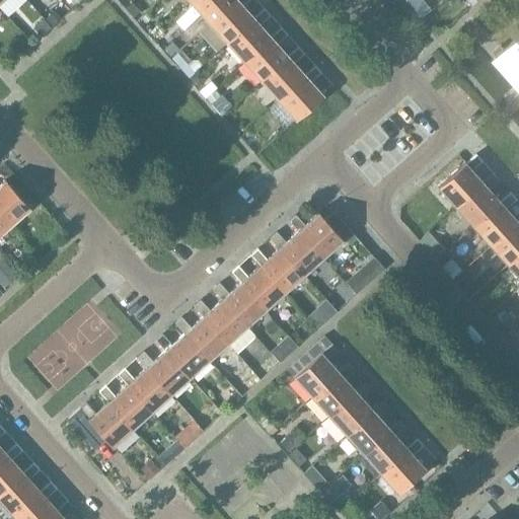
[(198,0),(193,5),(210,24),(236,0),(198,0)]
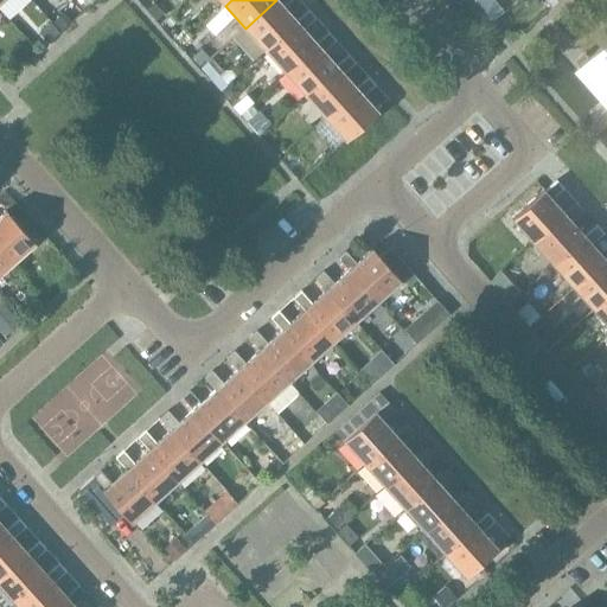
[(296,21),(283,7),(291,0),(276,0),(246,29),(264,51),(296,21)]
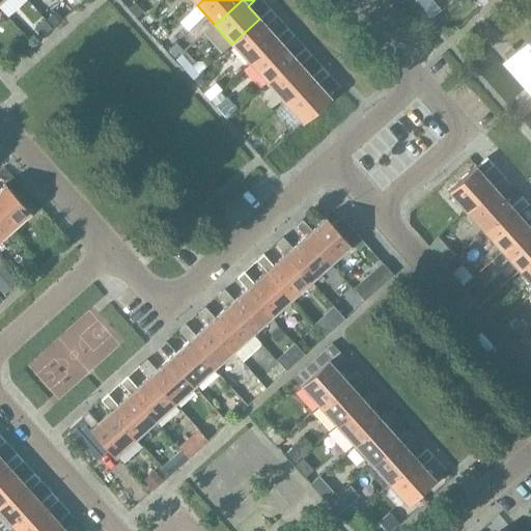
[(259,19),(231,45),(249,63),(277,38),(266,26),(276,16),(270,9),(259,19)]
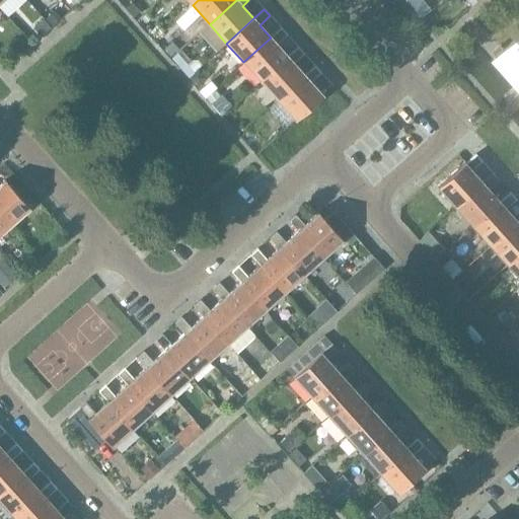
[(56,11),(49,17),(55,25),(63,18),(56,11)]
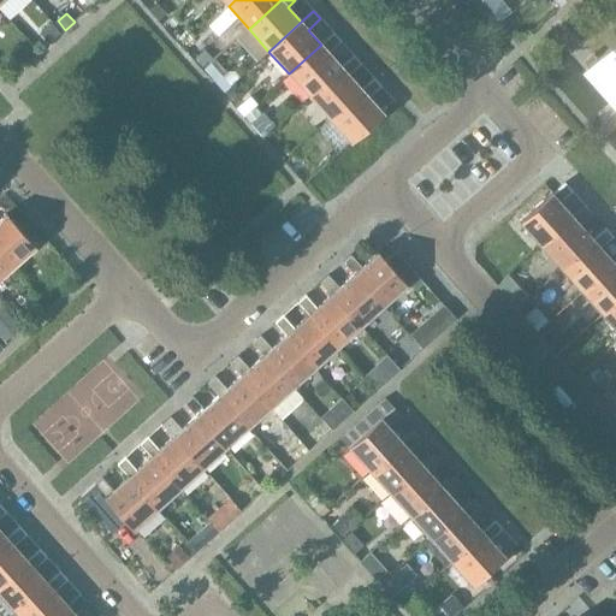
[(321,45),(289,73),(309,96),(342,67),(329,52),(341,41),(333,34),(321,45)]
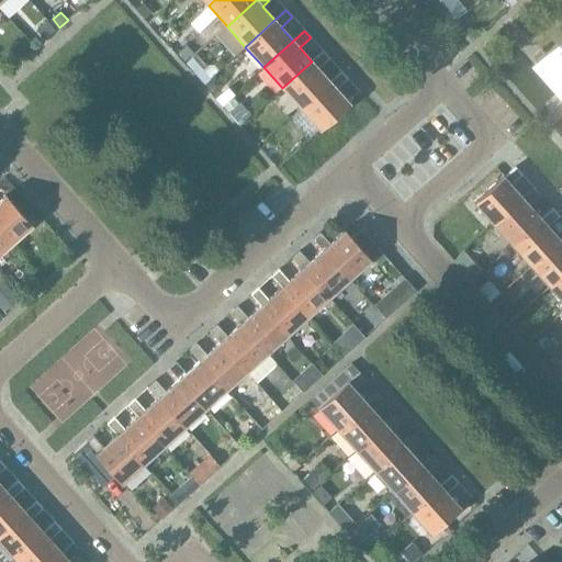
[(559,72),(561,75),(561,38),(535,64),(550,80),(559,72)]
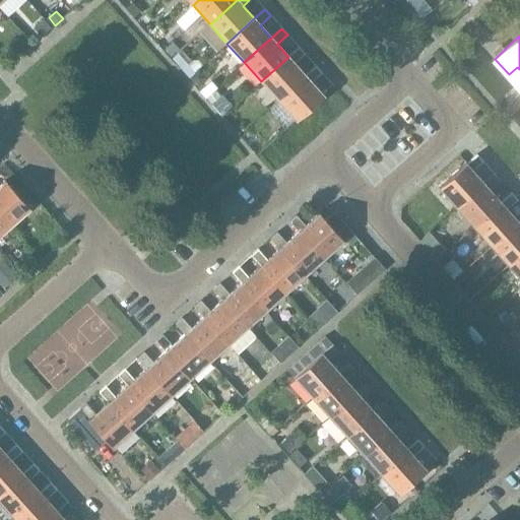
[(306,76),(305,76),(294,63),(305,54),(299,48),(288,57),(261,81),(278,101),(306,76)]
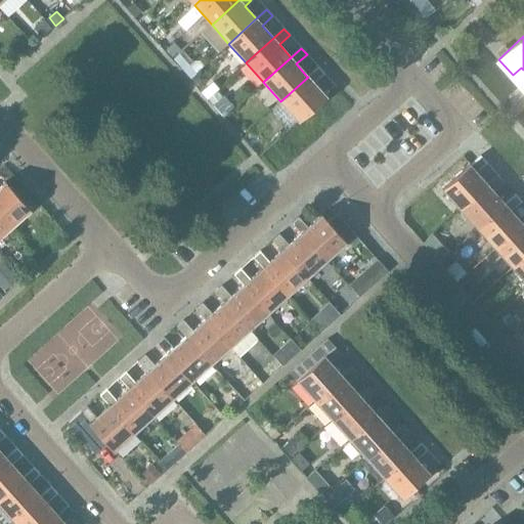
[(308,77),(280,101),(298,121),(326,96),(325,95),(324,95),(313,83),(324,74),(318,67),(307,77),(308,77)]
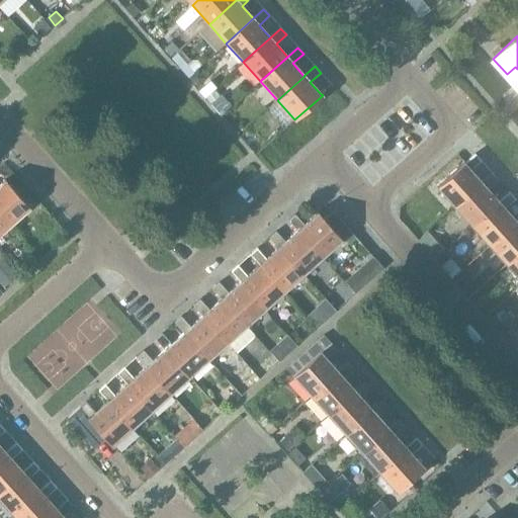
[(482,183),(470,170),(481,161),(476,155),(465,163),(464,163),(437,188),(454,207),(482,183)]
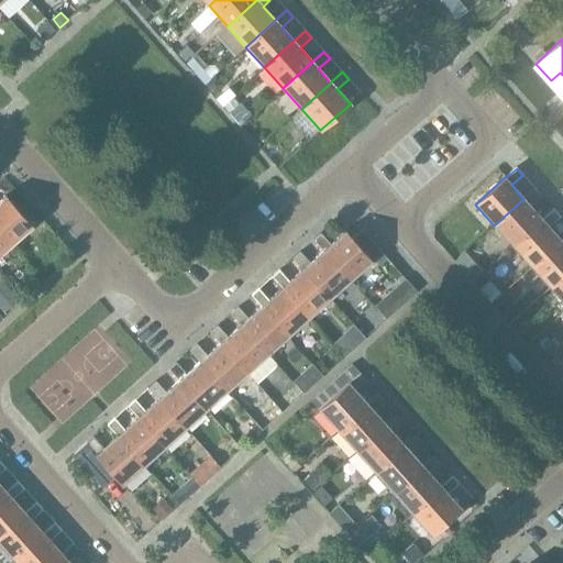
[(523,199),(494,225),(512,246),(542,220),(530,206),(541,196),(534,189),(523,199)]
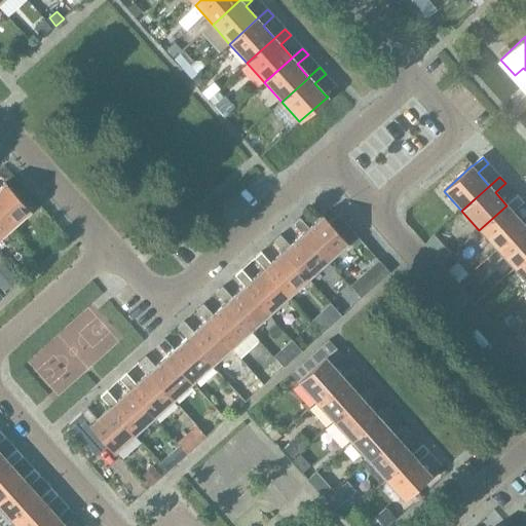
[(0,218),(10,230),(30,212),(5,183),(4,184),(4,185),(0,188),(0,218)]
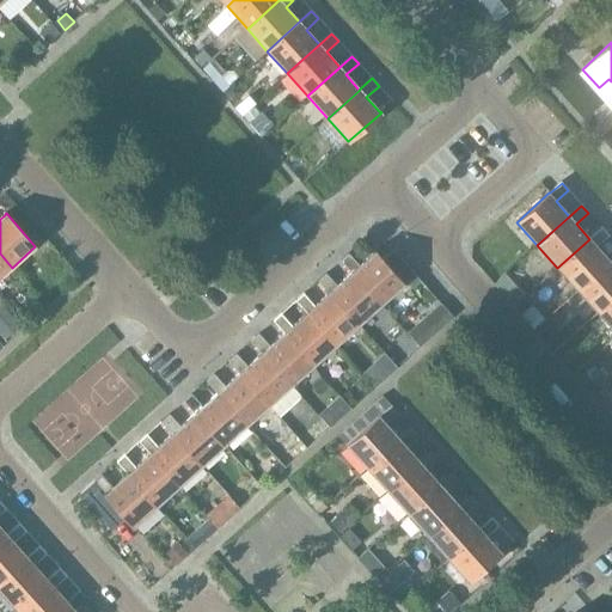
[(589,239),(557,268),(577,291),(610,262),(610,261),(595,246),(609,236),(601,227),(589,239)]
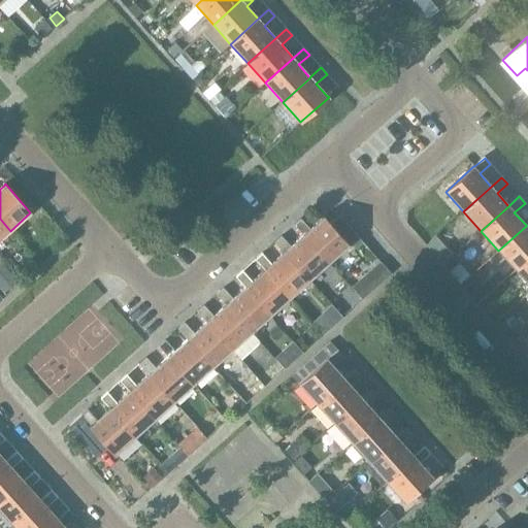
[(34,212),(0,242),(0,261),(43,224),(34,212)]
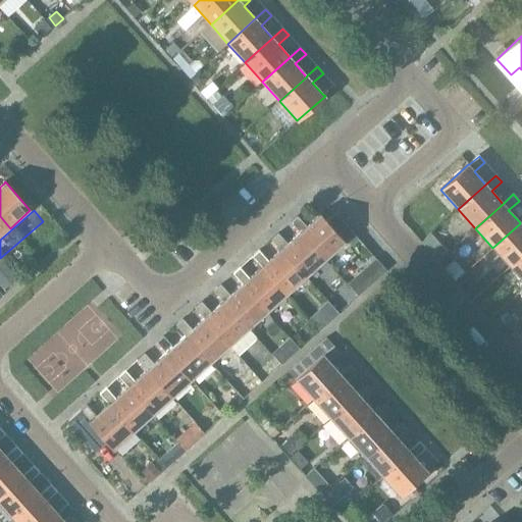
[(307,227),(297,216),(291,222),(300,232),(324,260),(344,243),(349,248),(358,240),(334,213),(326,221),(319,214),(318,215),(319,215),(307,227)]
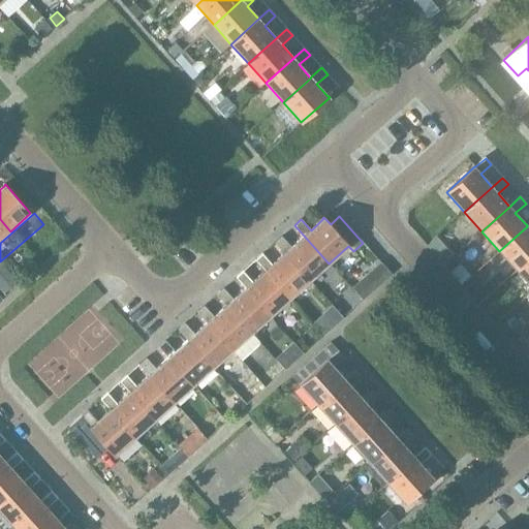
[(0,219),(0,240),(10,231),(0,219)]
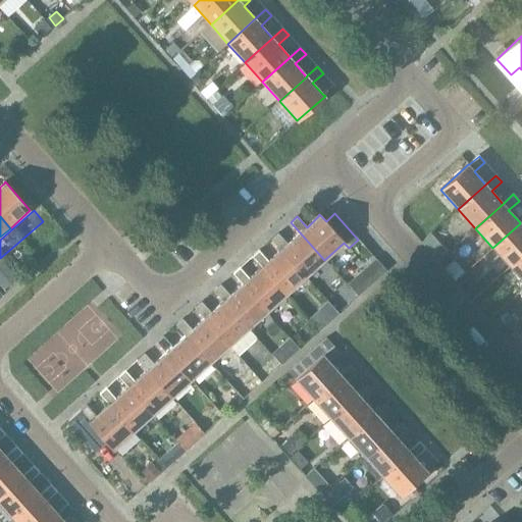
[(520,223),(492,248),(510,266),(521,255),(521,220),(520,222),(520,223)]
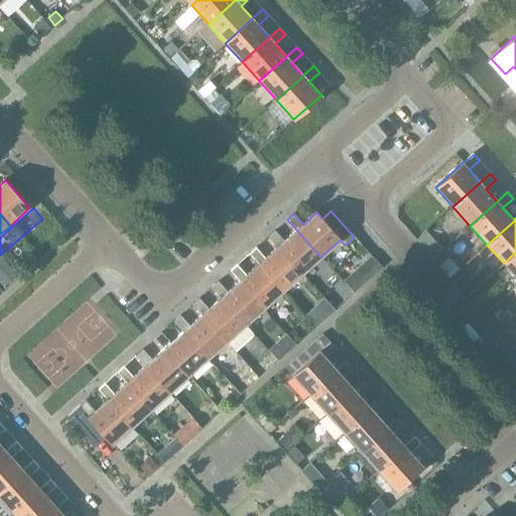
[(278,247),(302,274),(320,257),(296,230),(284,241),(274,231),(268,237),(277,247),(278,247)]
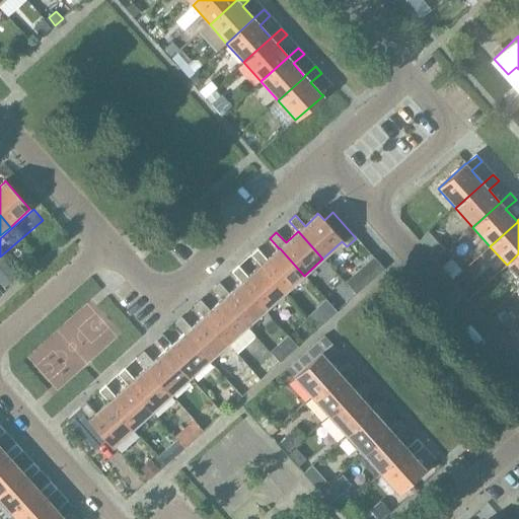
[(280,248),(279,248),(267,260),(257,249),(250,255),(261,266),(285,293),(304,276),(280,248)]
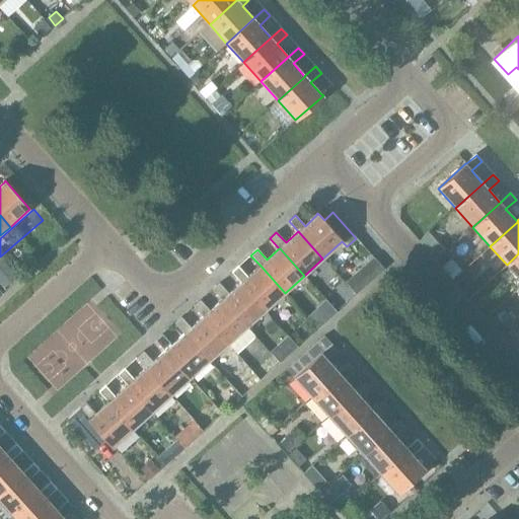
[(518,253),(507,265),(518,279),(518,253)]
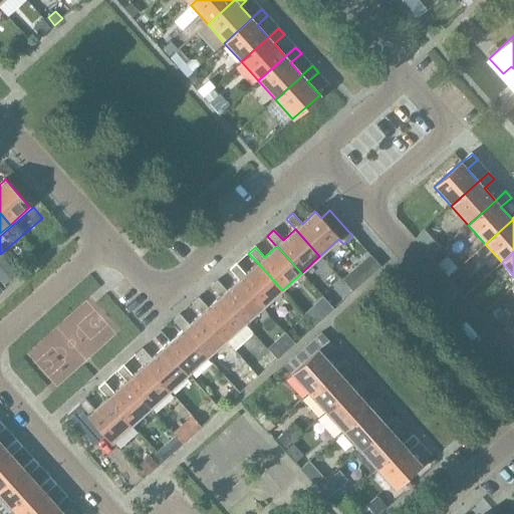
[(258,263),(245,274),(236,264),(230,269),(239,280),(263,306),(282,290),(258,263)]
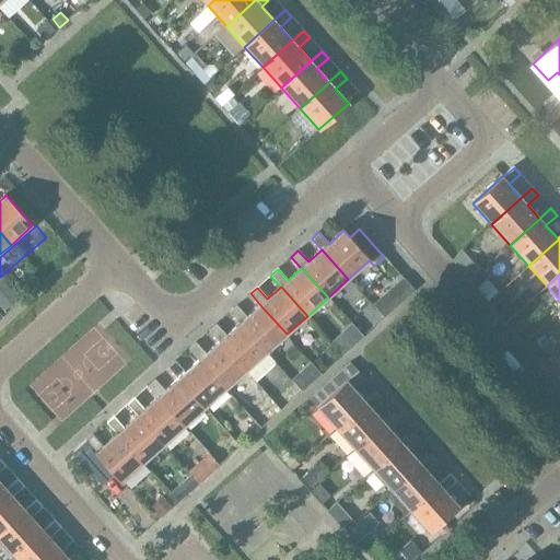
[(240,323),(267,352),(287,334),(260,305),(247,317),(236,306),(230,312),(240,324),(240,323)]
